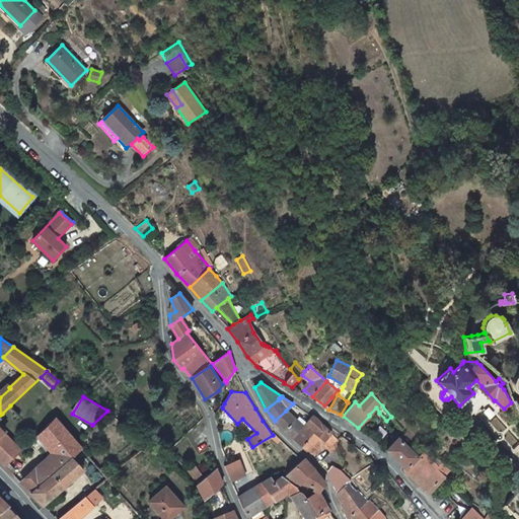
[(491,408),(485,413),(492,419),(497,414),(491,408)]
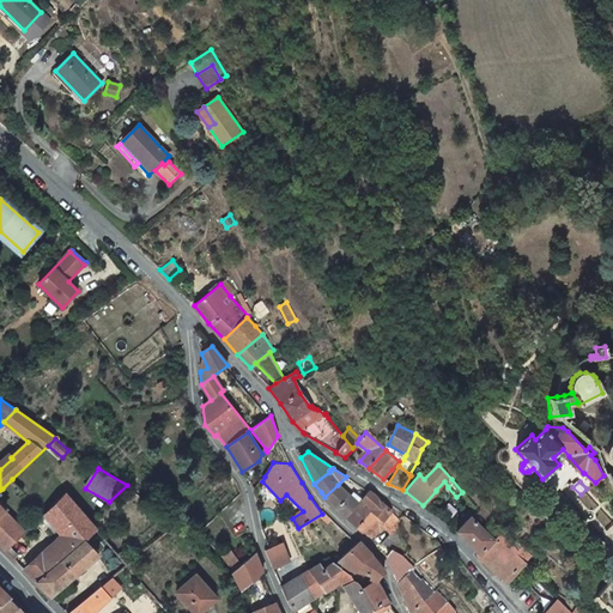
[(345,492),(338,485),(325,497),(334,507),(345,519),(358,503),(353,499),(350,496),(345,492)]
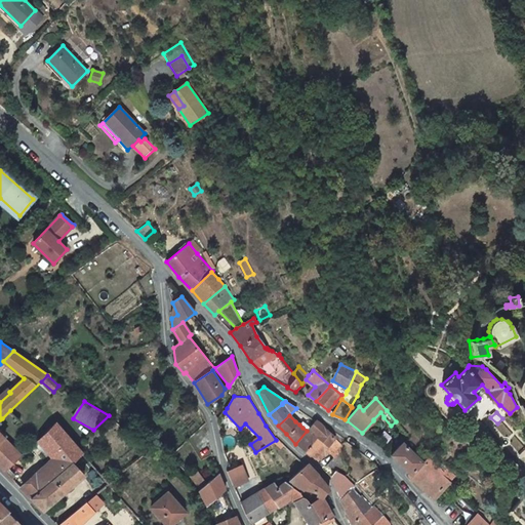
[(319,422),(316,420),(310,428),(319,436),(318,437),(328,445),(335,438),(319,422)]
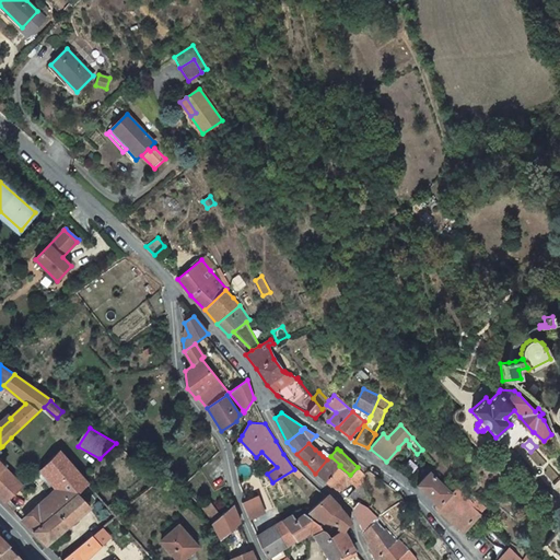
[(67,502),(78,493),(89,483),(81,476),(70,463),(59,451),(39,470),(51,485),(58,491),(67,502)]
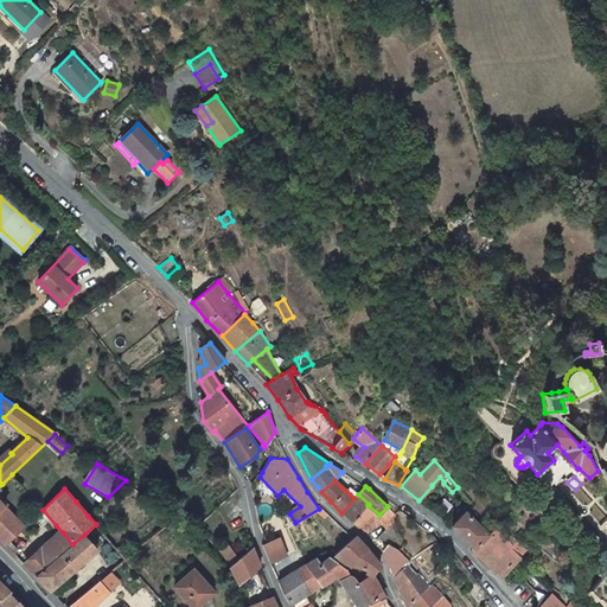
[(358,494),(355,498),(342,513),(353,523),(365,531),(379,515),(368,505),(369,504),(358,494)]
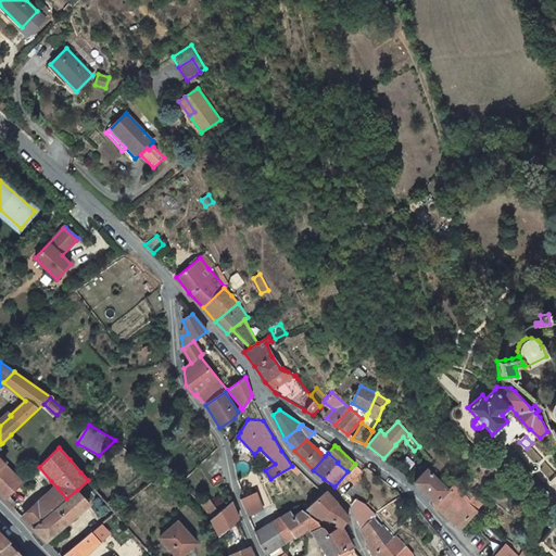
[(355,464),(348,471),(354,476),(351,480),(355,484),(361,479),(362,478),(363,472),(355,464)]
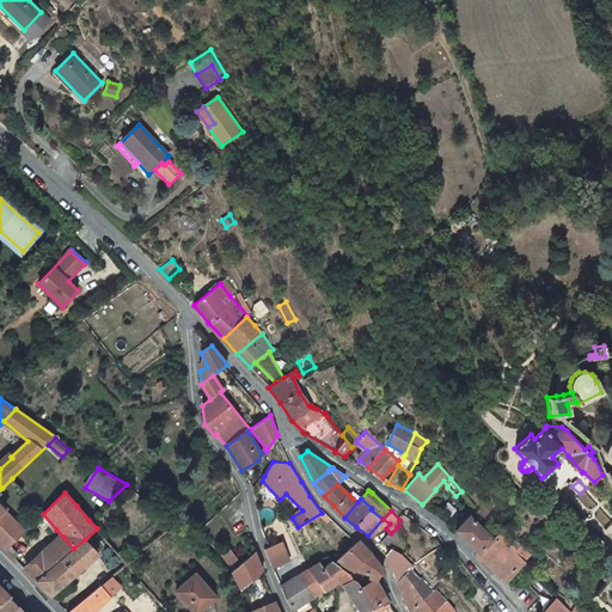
[(5,531),(16,521),(6,512),(0,516),(0,544),(6,550),(16,542),(5,531)]
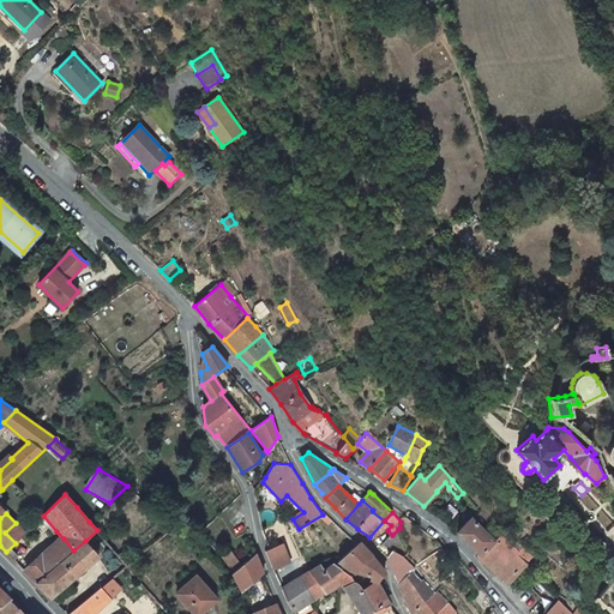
[(480,554),(495,541),(471,518),(457,533),(469,543),(479,554),(480,554)]
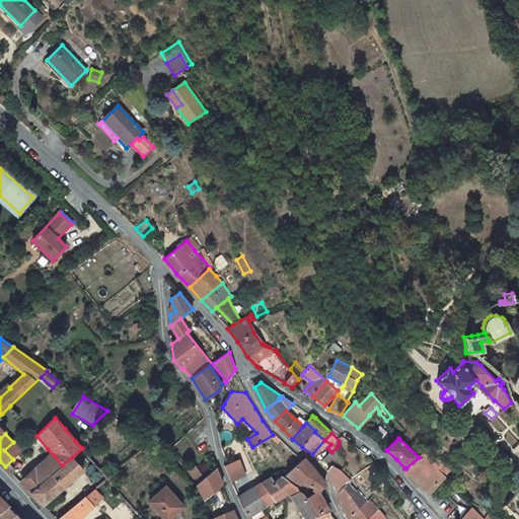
[(324,440),(312,454),(315,456),(316,455),(325,445),(327,448),(330,444),(324,440)]
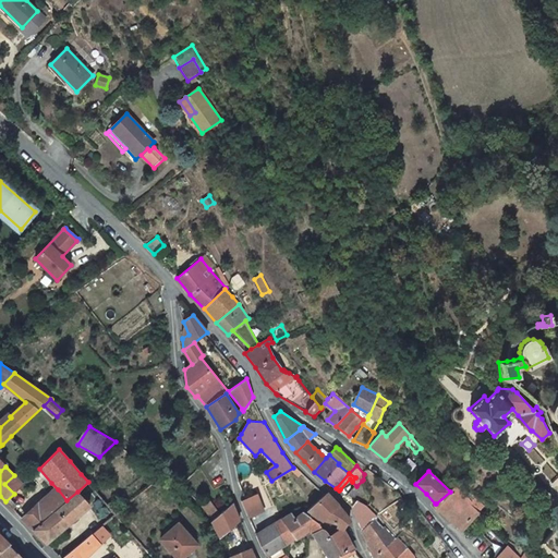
[(14,494),(23,485),(14,475),(4,484),(14,494)]
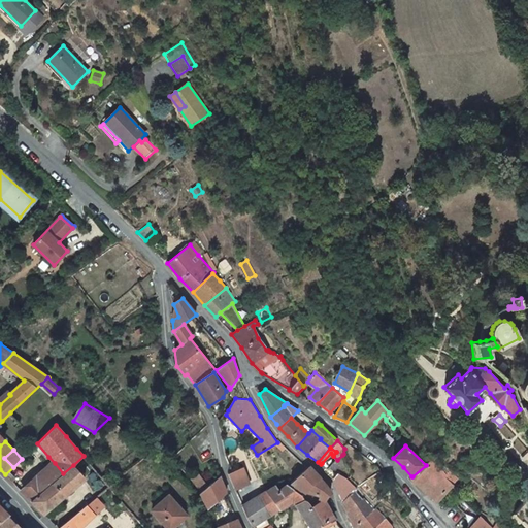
[(342,455),(337,460),(329,468),(337,471),(339,471),(348,476),(349,477),(351,474),(342,455)]
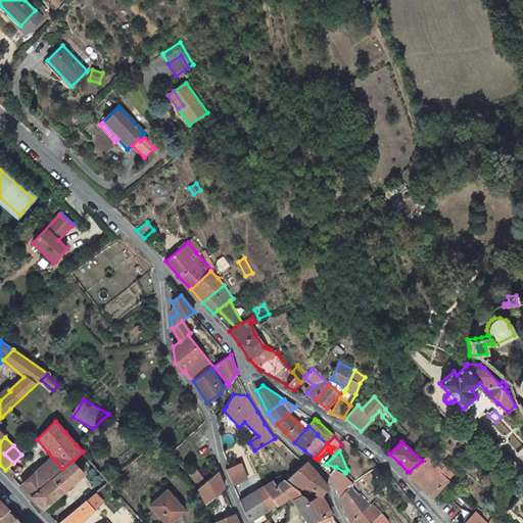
[(446,483),(448,480),(455,473),(445,465),(442,468),(428,455),(422,461),(409,472),(408,472),(407,473),(408,474),(408,475),(409,475),(423,489),(424,488),(426,486),(432,491),(436,494),(437,492),(446,483)]
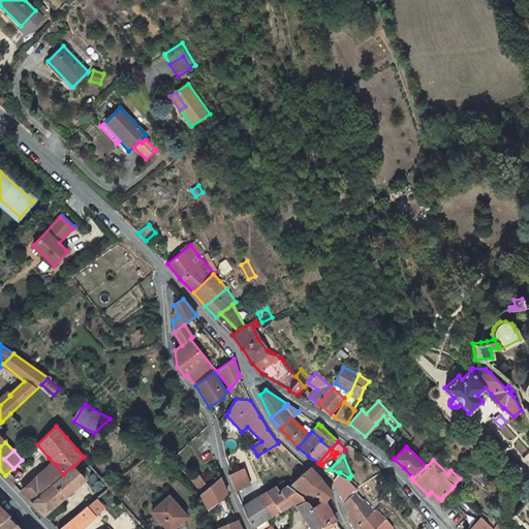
[(45,489),(63,474),(55,464),(37,478),(45,489)]
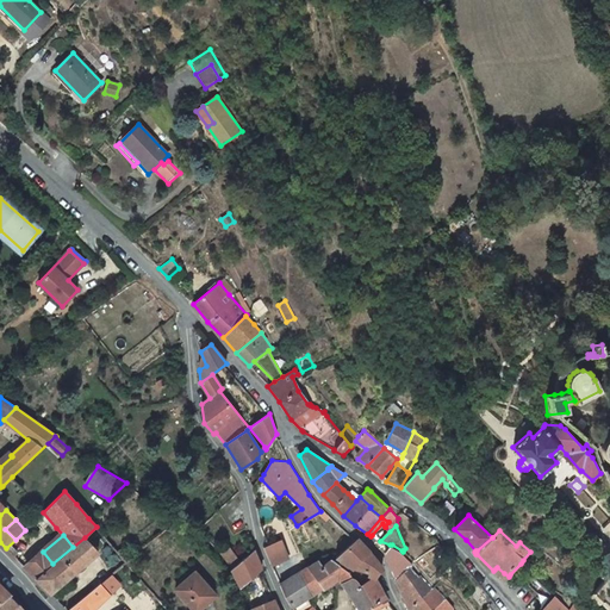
[(50,593),(98,552),(85,537),(73,547),(53,564),(35,579),(50,593)]
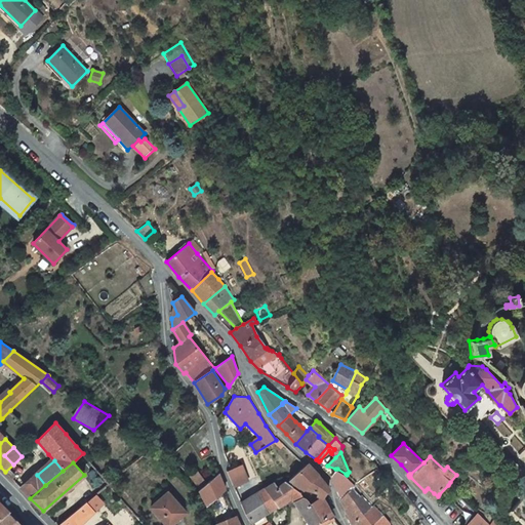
[(304,489),(318,475),(308,463),(305,466),(289,480),(295,484),(304,489)]
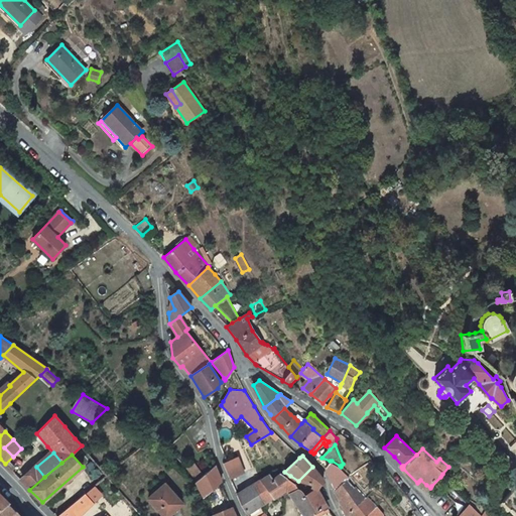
[(238,457),(223,464),(226,472),(230,478),(244,472),(238,457)]
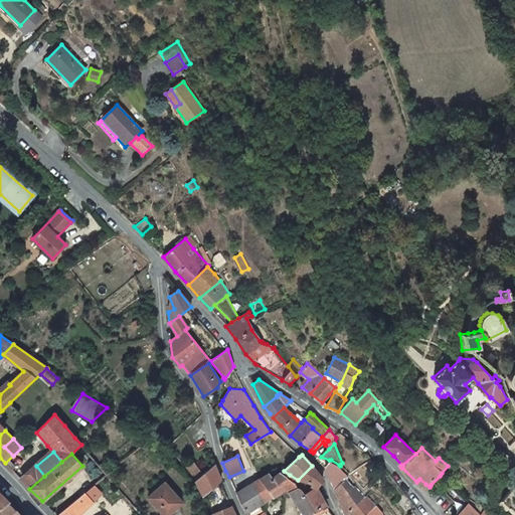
[(202,474),(193,462),(186,468),(196,479),(202,474)]
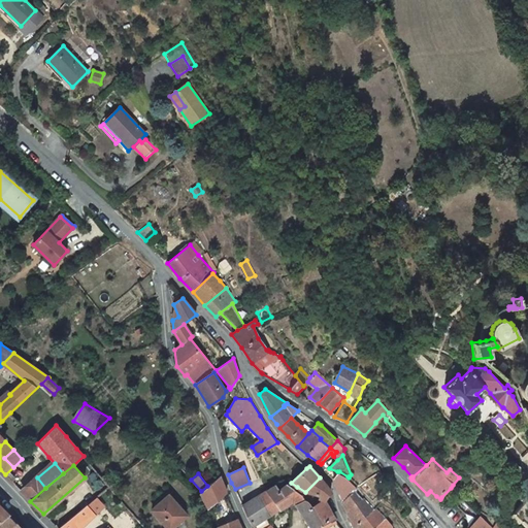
[(342,500),(355,492),(357,490),(352,485),(348,480),(338,474),(333,480),(342,500)]
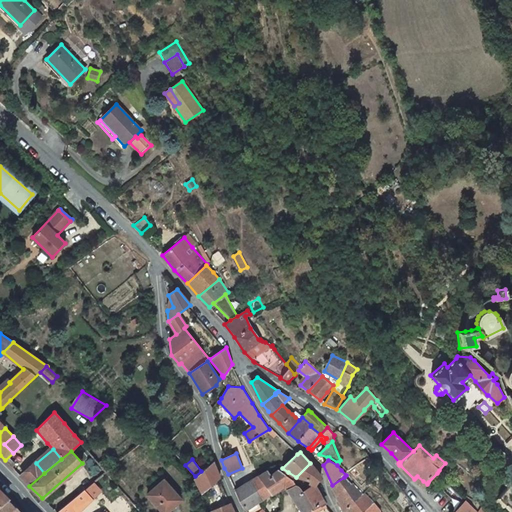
[(215,467),(213,462),(202,472),(198,475),(195,477),(203,492),(219,478),(215,467)]
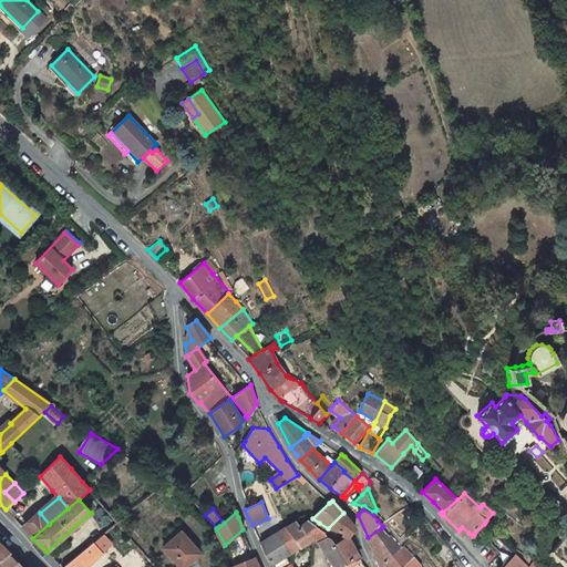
[(32,538),(49,524),(40,513),(23,528),(32,538)]
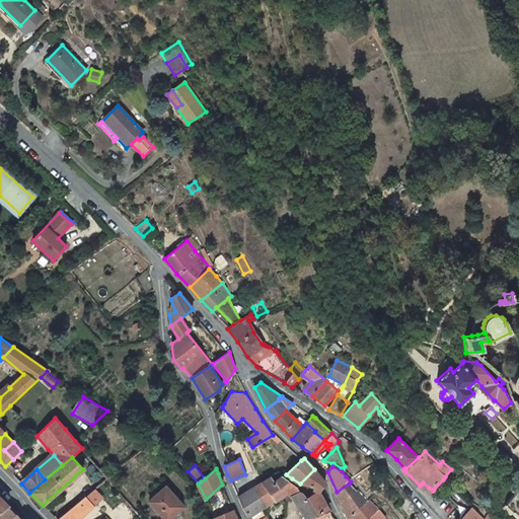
[(325,484),(314,469),(300,484),(305,484),(320,489),(325,484)]
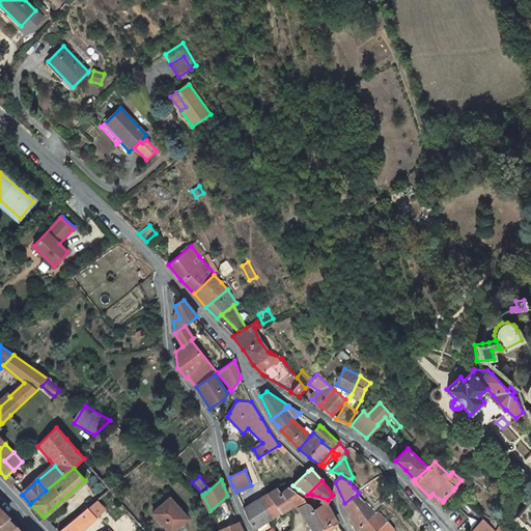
[(249,522),(254,529),(266,522),(290,506),(295,503),(297,507),(313,499),(303,497),(300,496),(296,493),(288,487),(281,494),(277,487),(254,502),(244,509),(249,522)]
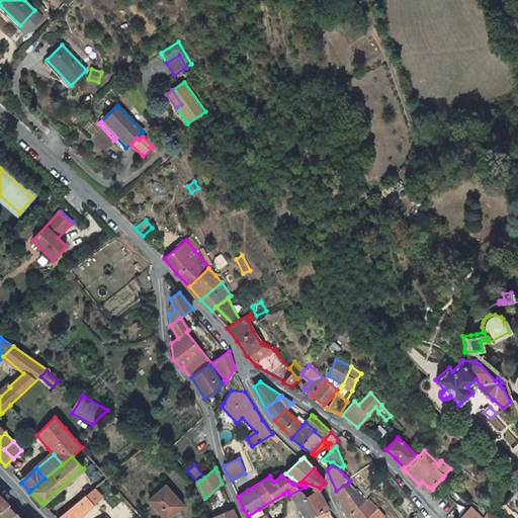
[(346,516),(367,499),(357,488),(354,490),(348,483),(336,491),(335,492),(346,516)]
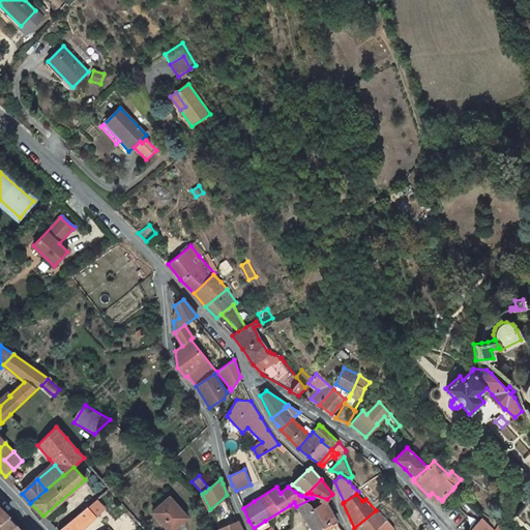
[(185,516),(169,497),(152,512),(168,529),(172,529),(180,524),(178,522),(185,516)]
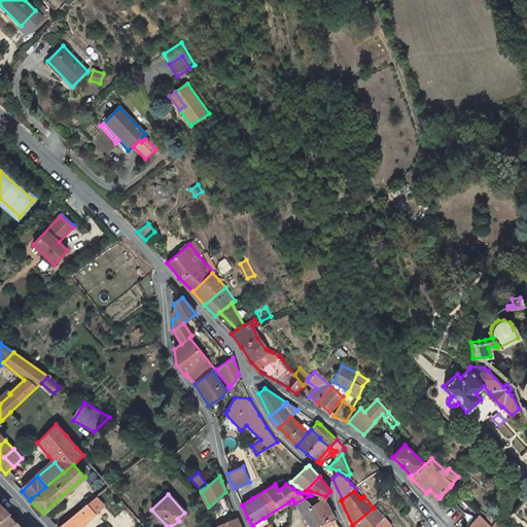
[(311,495),(294,503),(295,505),(296,506),(301,512),(310,526),(323,526),(324,526),(331,523),(336,521),(323,500),(324,499),(318,496),(318,497),(311,495)]
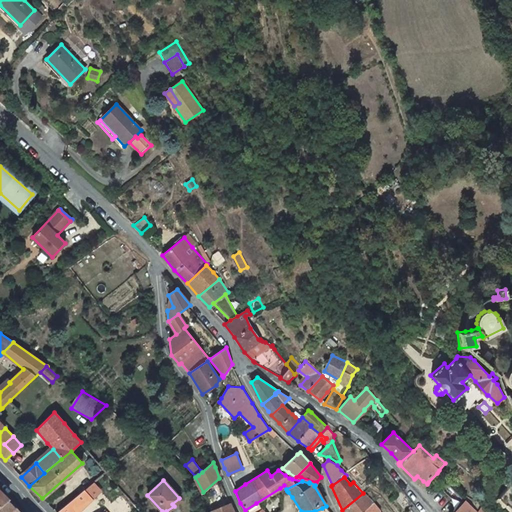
[(85,490),(92,499),(101,491),(94,483),(85,490)]
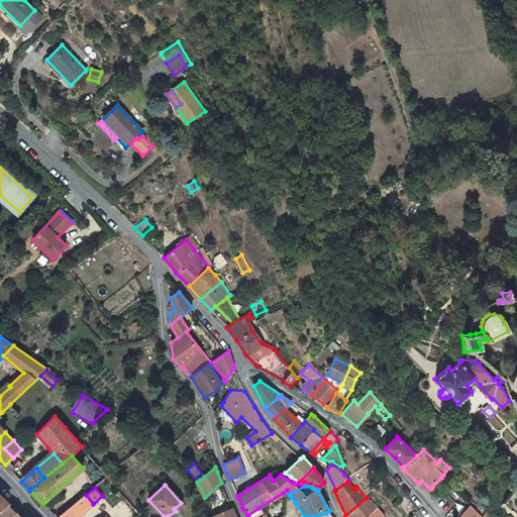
[(79,516),(93,504),(86,495),(85,494),(57,516),(79,516)]
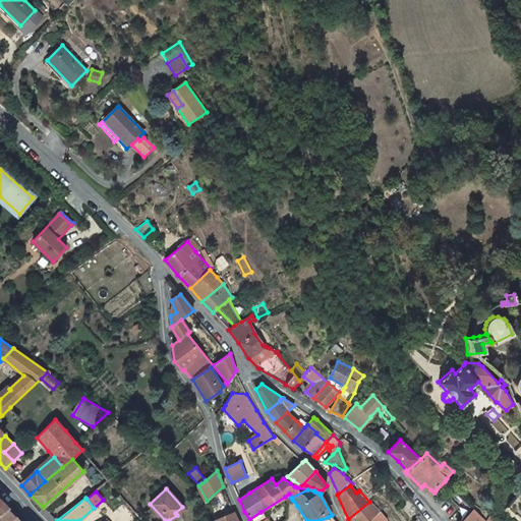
[(0,513),(8,507),(0,499),(0,513)]
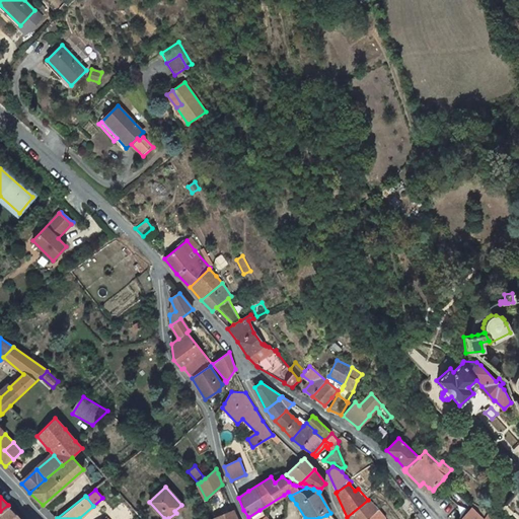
[(348,518),(366,518),(378,510),(368,500),(347,517),(348,518)]
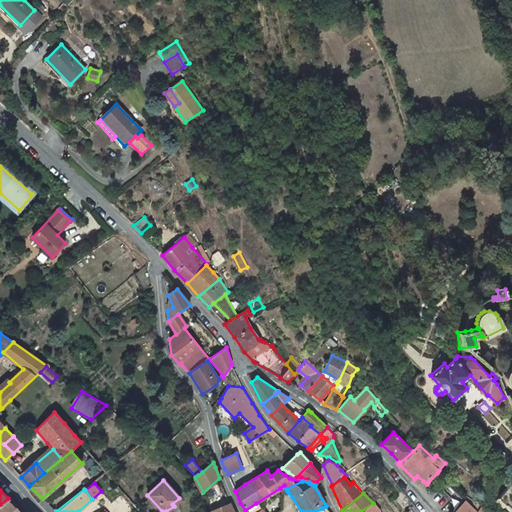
[(0,504),(0,511),(21,511),(8,498),(0,504)]
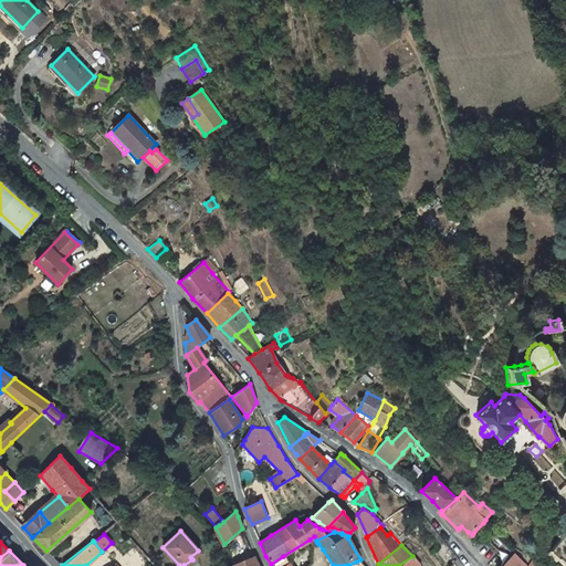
[(526,565),(527,565),(515,554),(503,565),(526,565)]
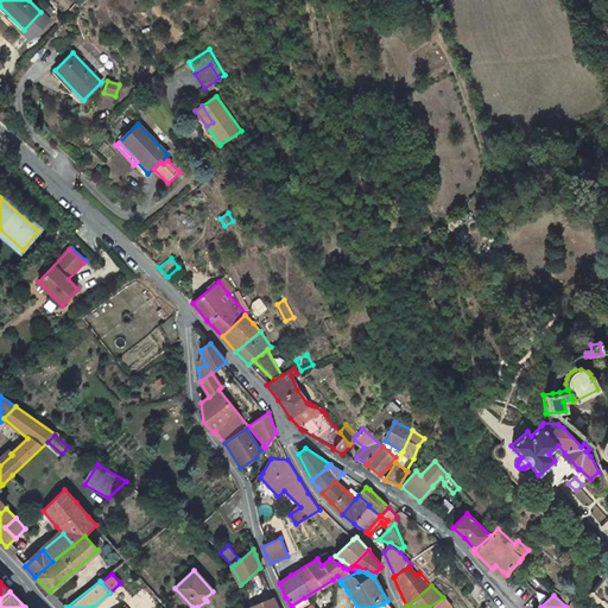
[(277,607),(273,597),(253,606),(253,607),(277,607)]
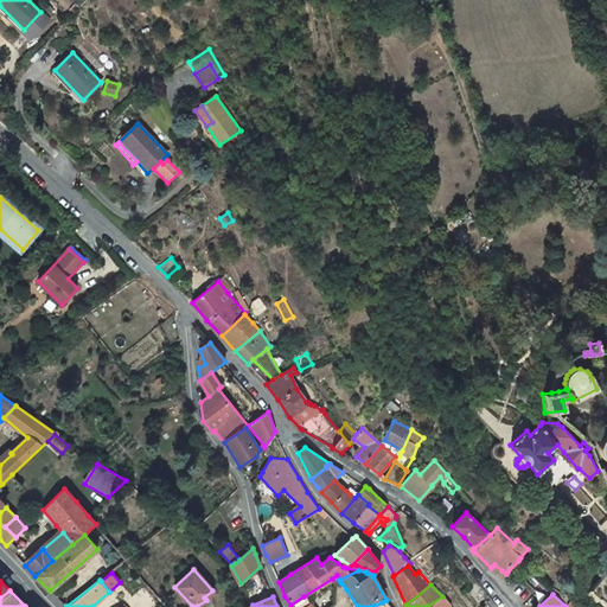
[(312,606),(304,596),(291,605),(292,606),(312,606)]
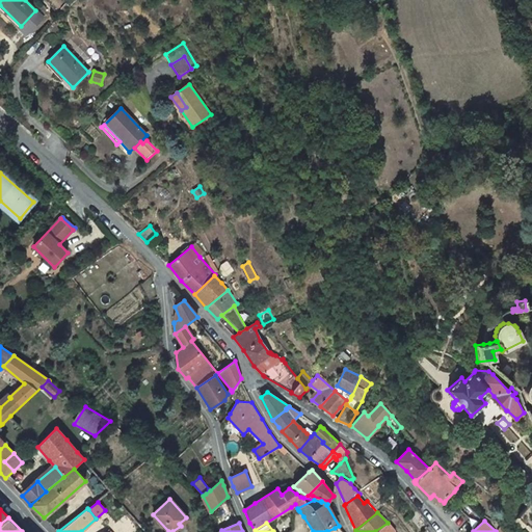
[(395,531),(391,525),(388,523),(375,531),(395,531)]
